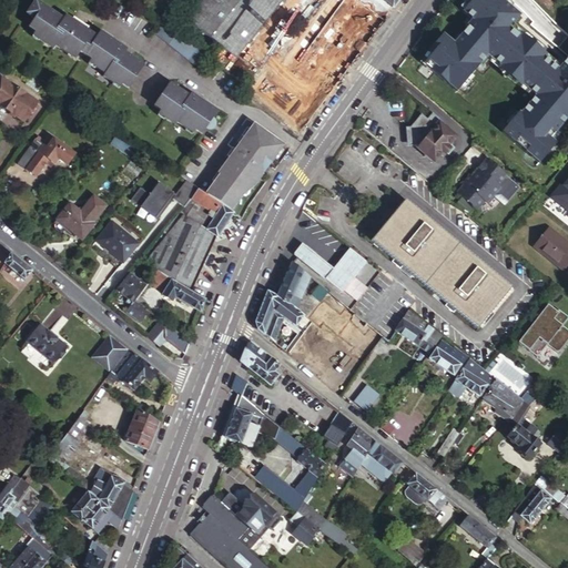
[(73,20),(70,18),(62,13),(60,17),(34,0),(30,0),(23,12),(30,17),(24,26),(32,30),(39,34),(36,38),(50,47),(52,44),(66,53),(68,49),(74,54),(78,50),(88,57),(94,61),(92,64),(102,72),(100,75),(104,78),(110,70),(113,69),(120,74),(123,69),(111,59),(121,46),(97,29),(94,34),(83,28),(85,24),(79,19),(73,20)]
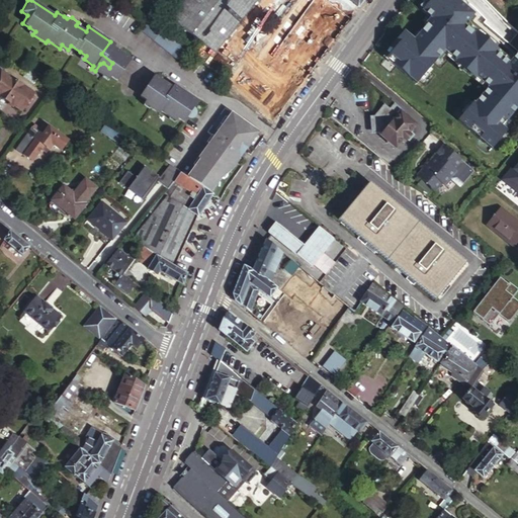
[(180,0),(168,15),(214,52),(255,0),(180,0)]
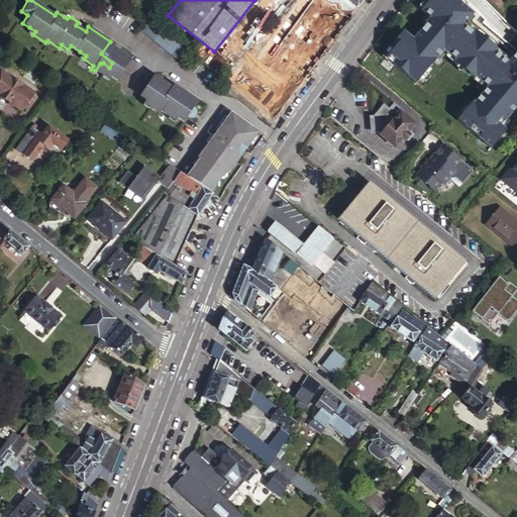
[(340,0),(327,0),(325,3),(322,0),(317,6),(314,10),(311,16),(308,22),(306,25),(305,28),(303,34),(301,41),(301,42),(305,45),(304,46),(314,56),(315,55),(316,55),(320,50),(318,48),(324,42),(325,43),(337,28),(339,30),(353,10),(340,0)]
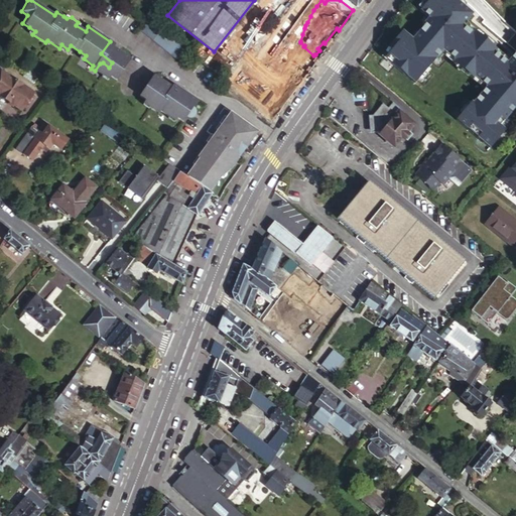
[(473,16),(453,0),(426,0),(417,12),(427,20),(412,41),(402,33),(381,58),(415,87),(442,52),(453,62),(450,66),(472,82),(474,80),(486,90),(473,105),(471,103),(456,122),(490,151),(504,133),(499,129),(515,109),(515,32),(507,43),(515,50),(515,53),(507,65),(494,53),(497,50),(476,33),(474,36),(464,28),(473,16)]
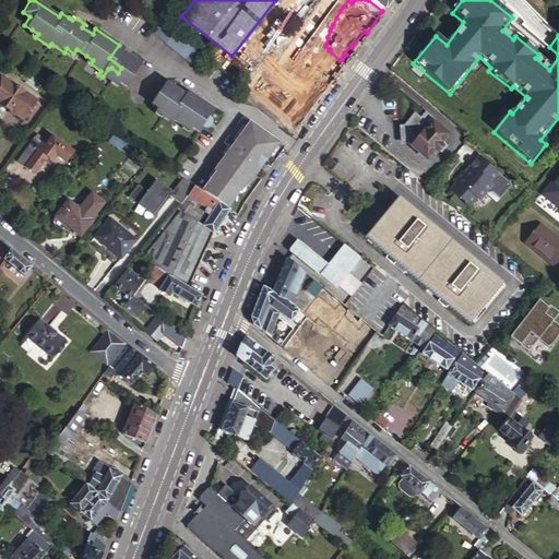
[(523,2),(519,8),(532,15),(535,10),(523,2)]
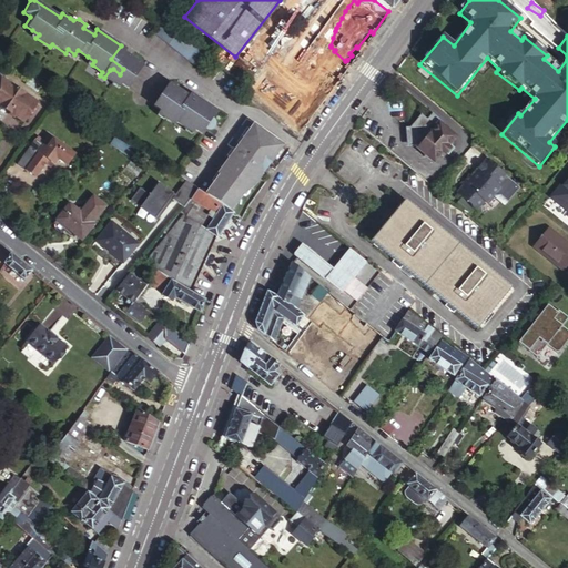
[(194,48),(202,54),(203,52),(165,20),(162,23),(183,40),(194,48)]
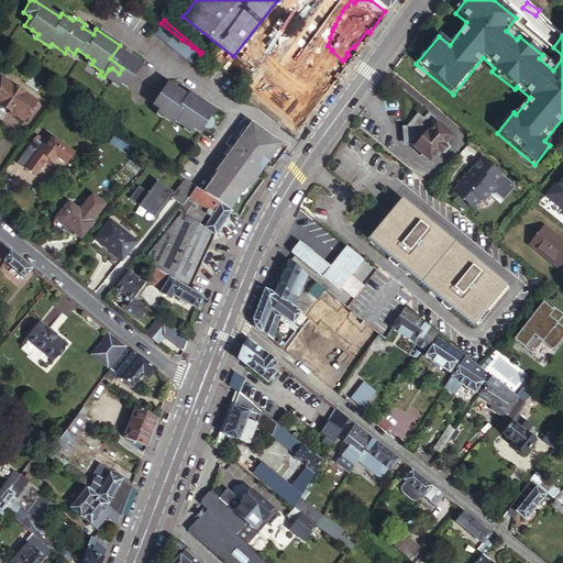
[(154,32),(174,48),(181,40),(161,23),(154,32)]
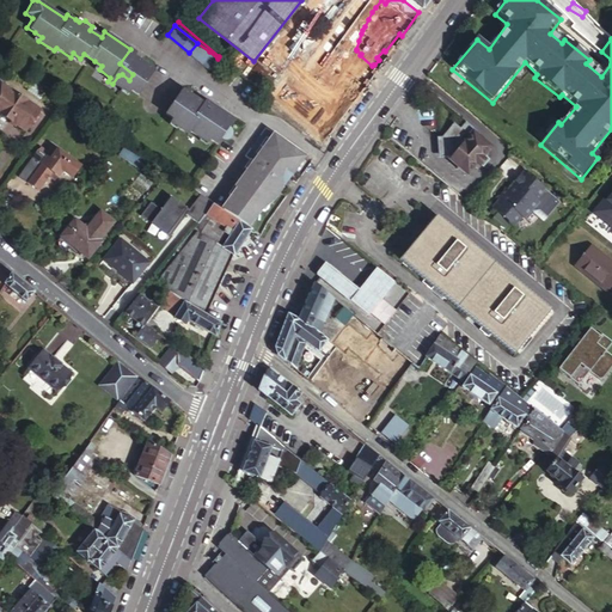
[(378,69),(402,36),(399,34),(385,51),(384,50),(377,57),(379,60),(374,65),(373,65),(372,66),(378,69)]
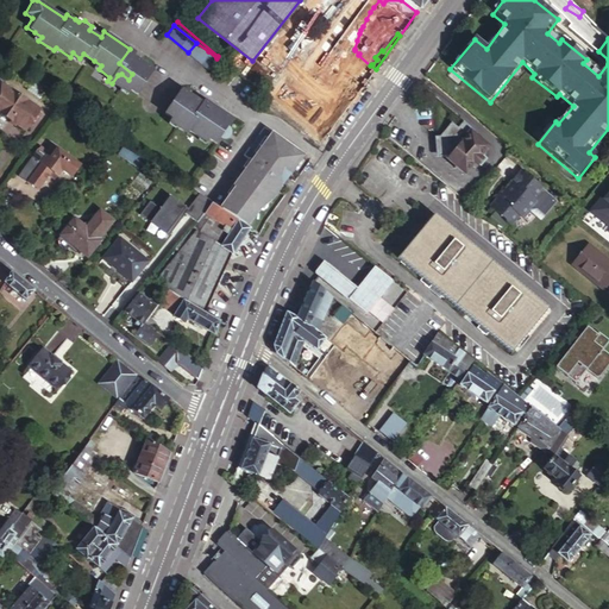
[(207,69),(217,58),(208,51),(196,43),(188,52),(207,69)]
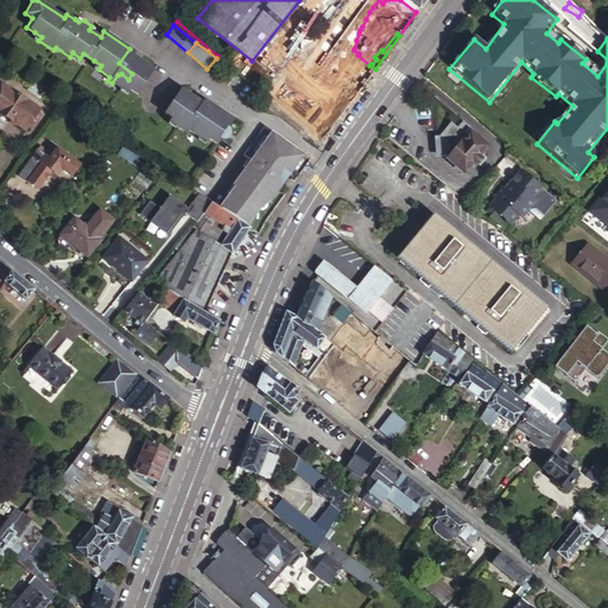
[(340,56),(329,48),(320,62),(330,70),(340,56)]
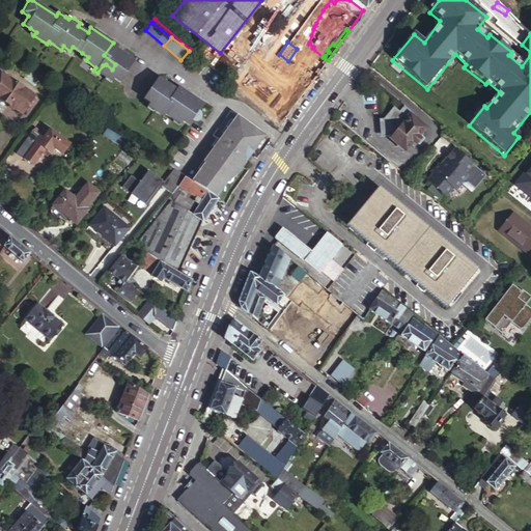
[(116,45),(113,43),(104,55),(115,64),(112,70),(106,64),(103,65),(98,73),(104,77),(106,74),(112,78),(118,82),(133,59),(114,48),(116,45)]
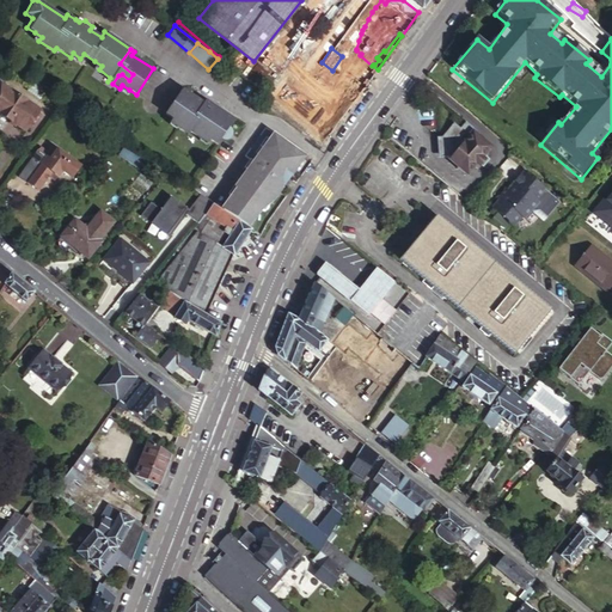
[(305,51),(283,75),(289,81),(311,55),(305,51)]
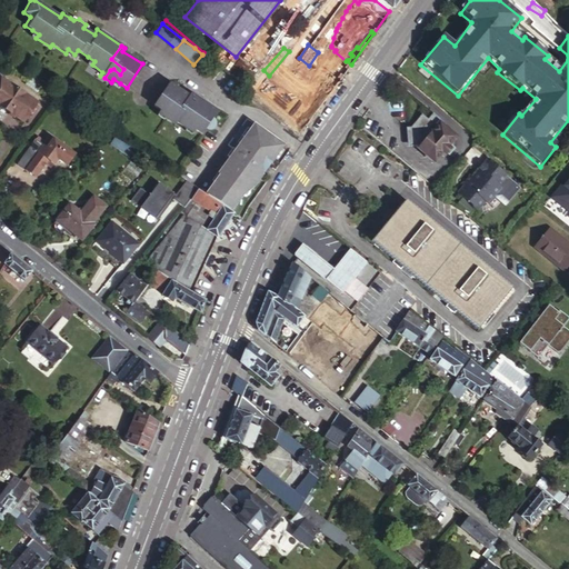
[(332,82),(341,70),(318,52),(309,66),(332,82)]
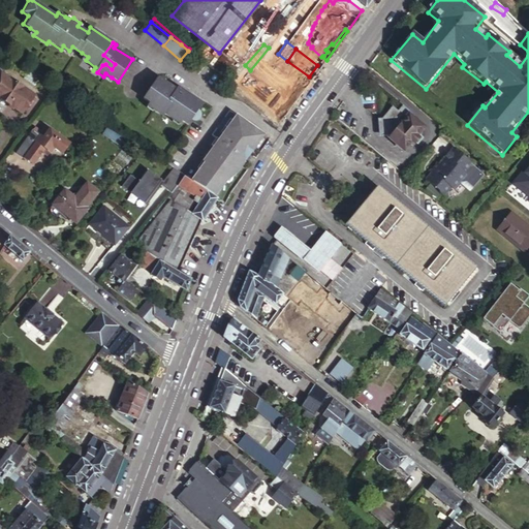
[(0,96),(22,112),(34,94),(1,71),(0,72),(0,96)]
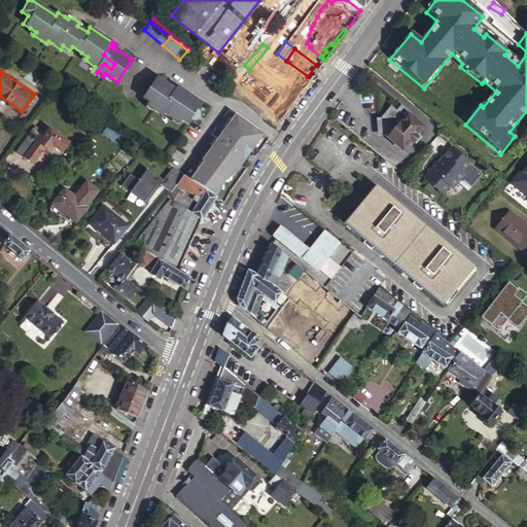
[(190,116),(196,108),(200,102),(175,84),(173,88),(154,75),(140,97),(146,101),(152,105),(150,108),(160,115),(162,112),(171,118),(173,115),(179,119),(185,124),(190,116)]
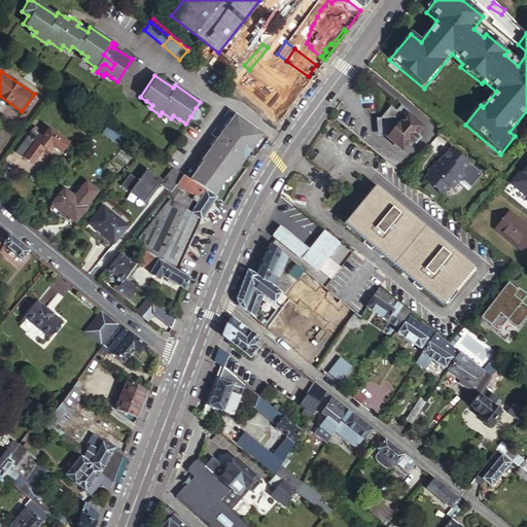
[(272,105),(264,114),(277,126),(284,115),(272,105)]
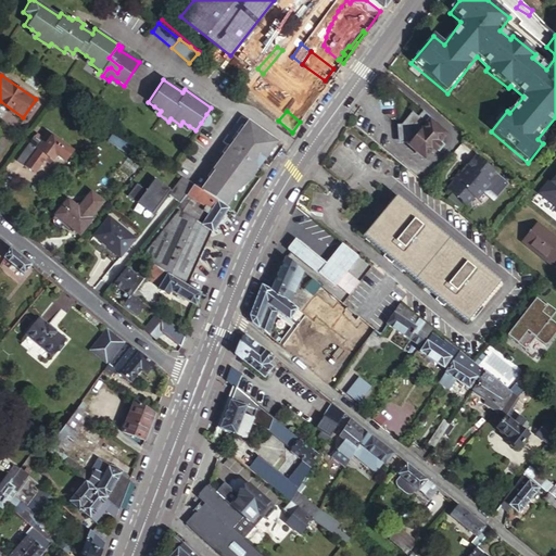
[(433,122),(424,113),(418,119),(413,115),(403,127),(404,129),(403,130),(402,142),(405,141),(409,144),(408,146),(424,159),(431,150),(434,152),(437,150),(439,152),(444,147),(440,142),(444,136),(431,125),(433,122)]
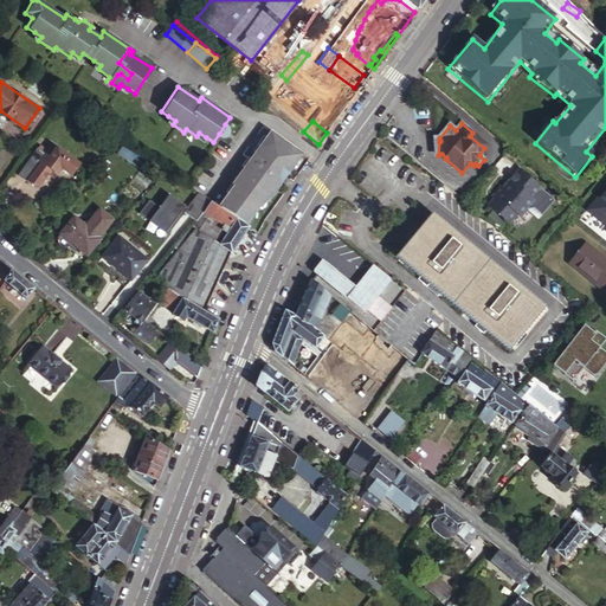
[(237,176),(217,205),(243,223),(253,207),(266,197),(268,198),(277,186),(272,182),(279,173),(284,176),(300,155),(290,148),(290,147),(289,144),(288,143),(284,142),(282,141),(281,141),(270,134),(271,133),(262,124),(240,153),(245,156),(250,160),(247,163),(243,160),(232,174),(237,176)]
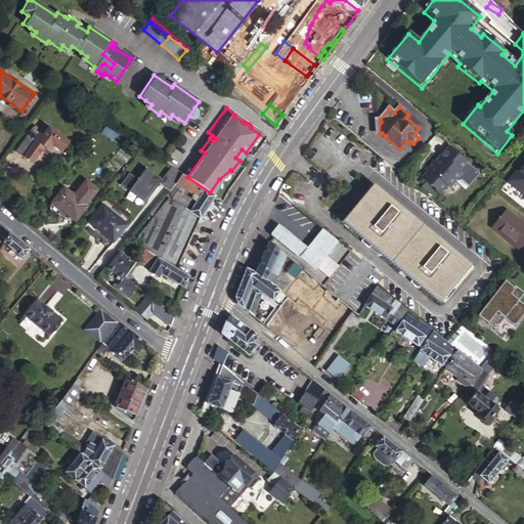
[(59,153),(67,142),(42,125),(38,129),(32,125),(13,151),(31,163),(40,149),(44,153),(46,149),(48,150),(51,146),(59,153)]
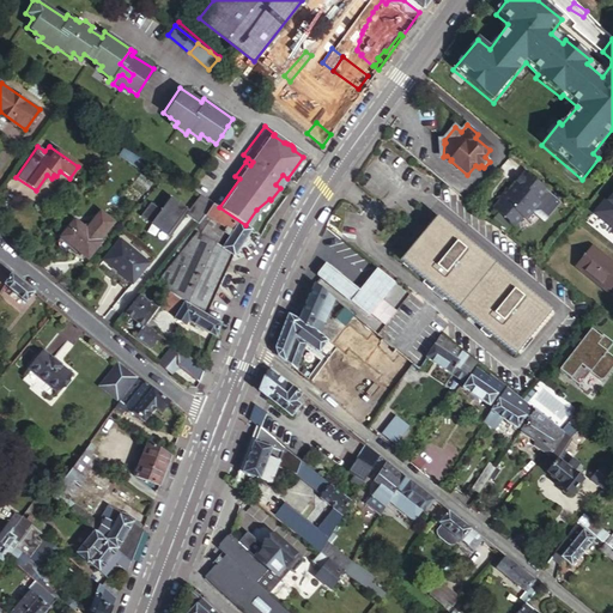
[(140,167),(144,159),(123,150),(120,158),(140,167)]
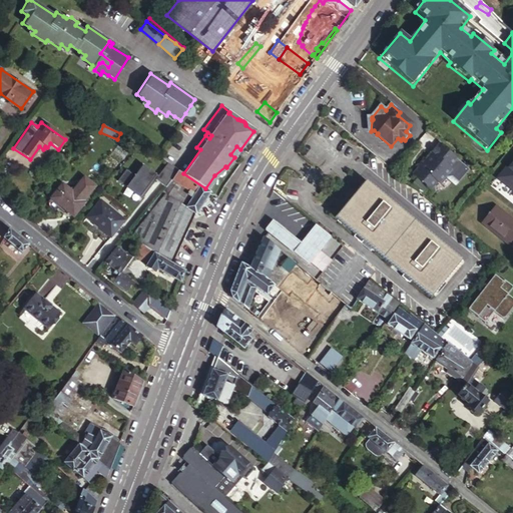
[(417,168),(412,175),(429,189),(436,182),(438,184),(442,183),(447,178),(446,174),(444,172),(456,158),(438,143),(423,159),(422,158),(415,166),(417,167),(417,168)]
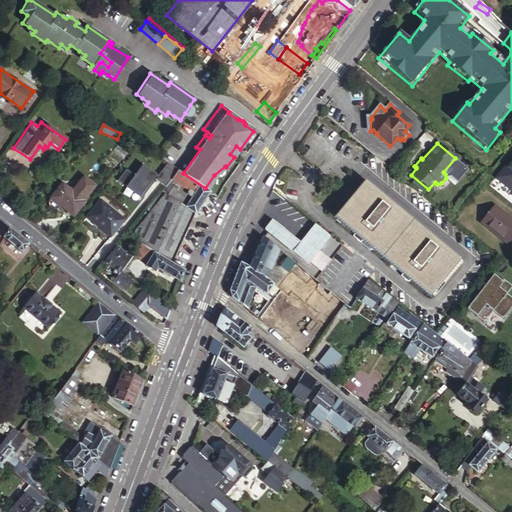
[(230,154),(234,157),(240,149),(236,146),(230,154)]
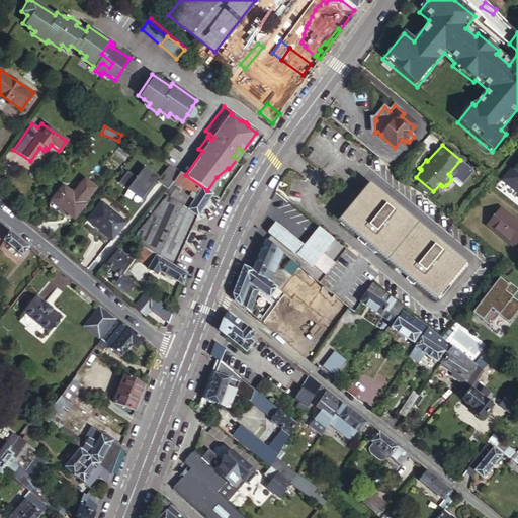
[(472,170),(460,160),(448,174),(450,176),(451,180),(455,177),(461,183),(472,170)]
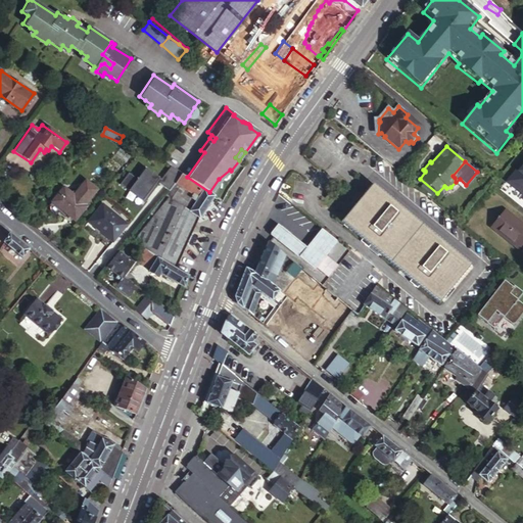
[(180,172),(171,165),(160,178),(145,167),(129,187),(142,197),(151,187),(153,188),(157,182),(167,189),(180,172)]
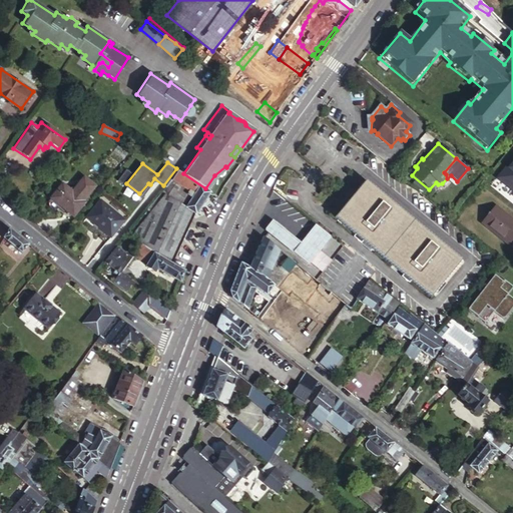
[(194,212),(209,190),(205,188),(183,173),(176,168),(163,185),(155,194),(159,197),(162,193),(183,204),(191,210),(194,212)]
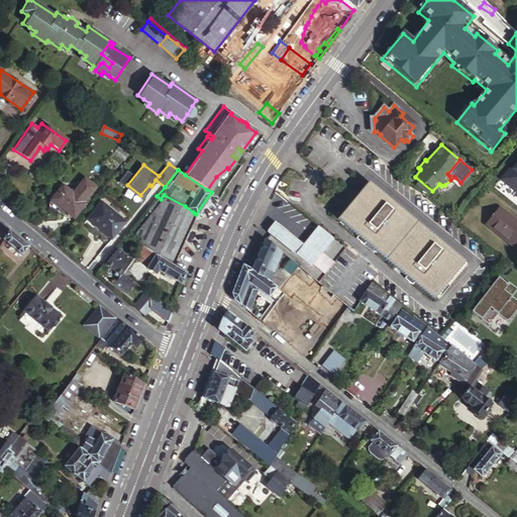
[(84,200),(96,185),(84,177),(73,192),(63,184),(52,199),(74,216),(86,201),(84,200)]
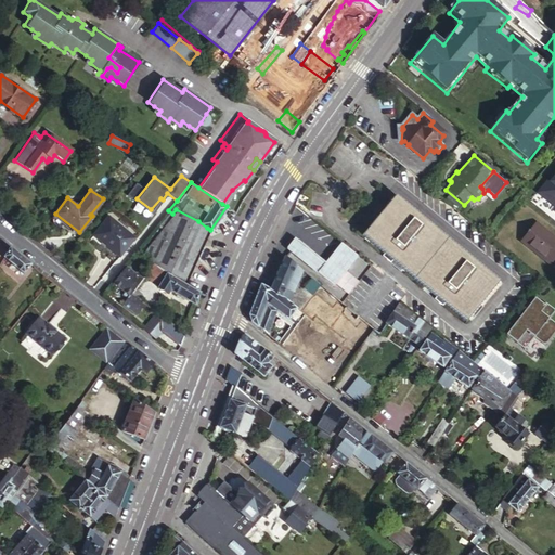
[(467,323),(500,283),(395,196),(362,236),(467,323)]
